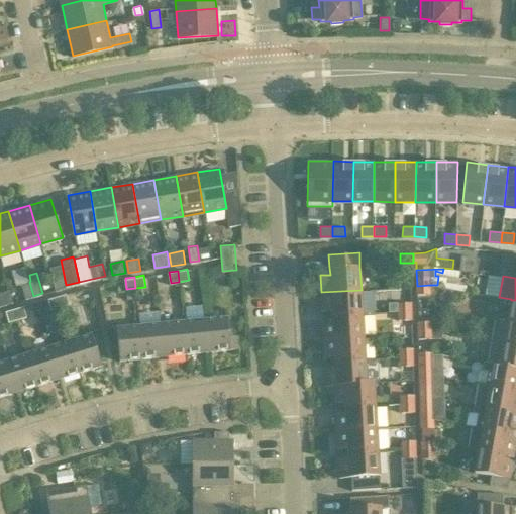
[(21,284),(25,298),(33,296),(29,282),(21,284)]
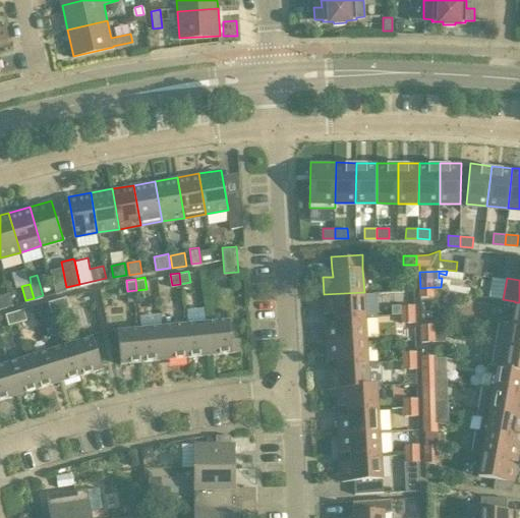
[(420,296),(434,296),(432,287),(420,288),(420,296)]
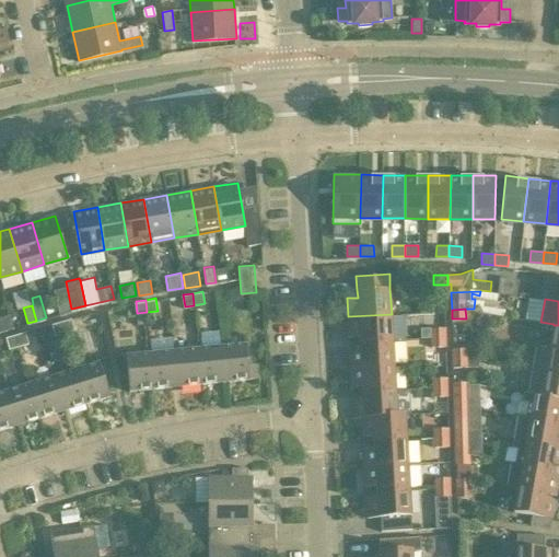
[(10,314),(0,316),(0,322),(2,332),(13,328),(10,316),(10,314)]
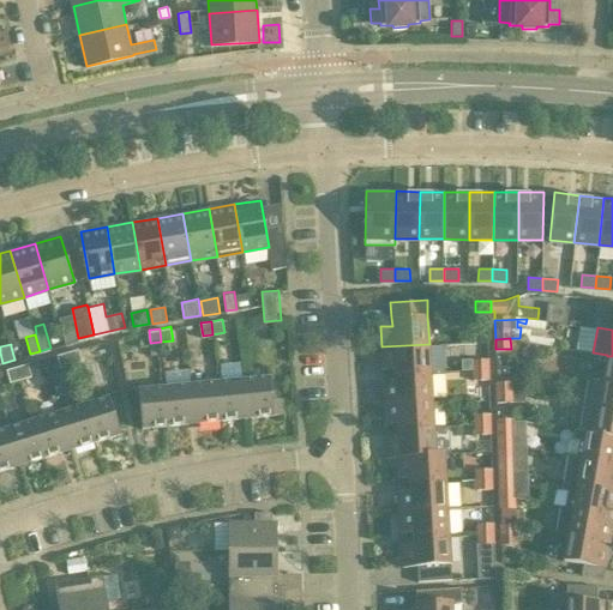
[(395,374),(431,372),(430,344),(382,346),(383,368),(395,367),(395,374)]
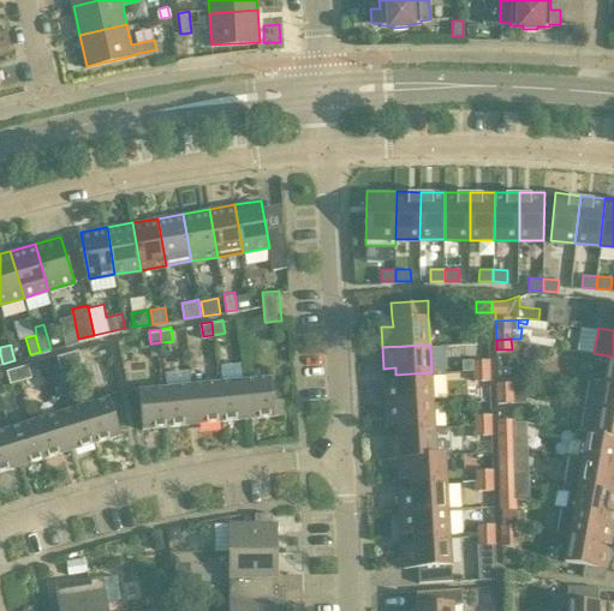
[(82,360),(78,348),(67,351),(71,364),(82,360)]
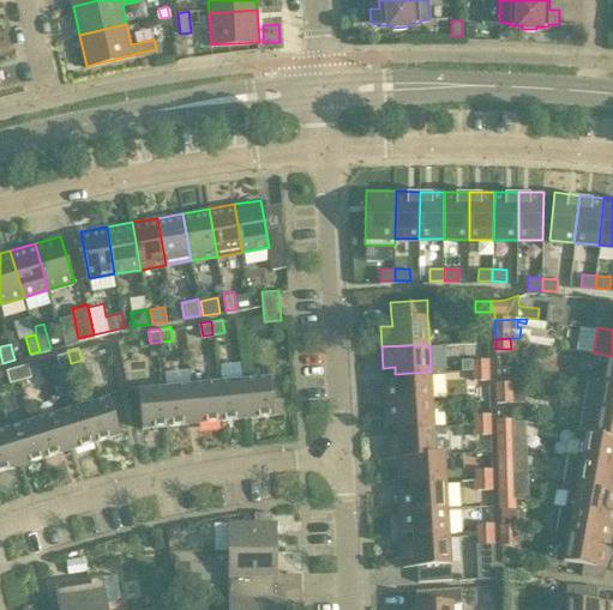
[(58,354),(61,366),(71,363),(67,350),(58,354)]
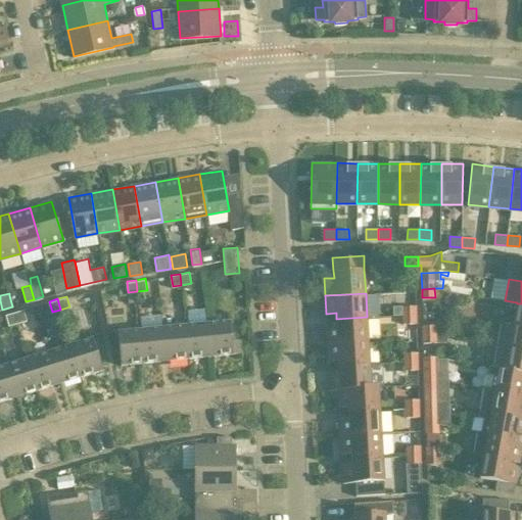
[(521,303),(517,303),(513,324),(513,325),(521,326),(521,303)]
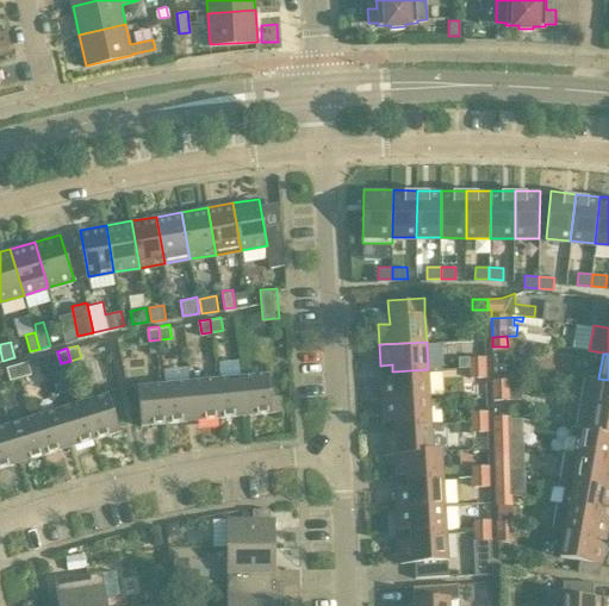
[(459,367),(470,366),(470,356),(458,356),(459,367)]
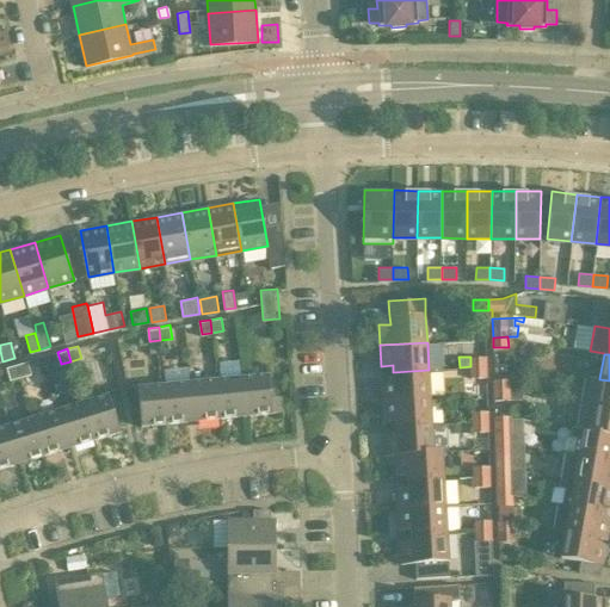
[(486,357),(470,357),(470,367),(486,366),(486,357)]
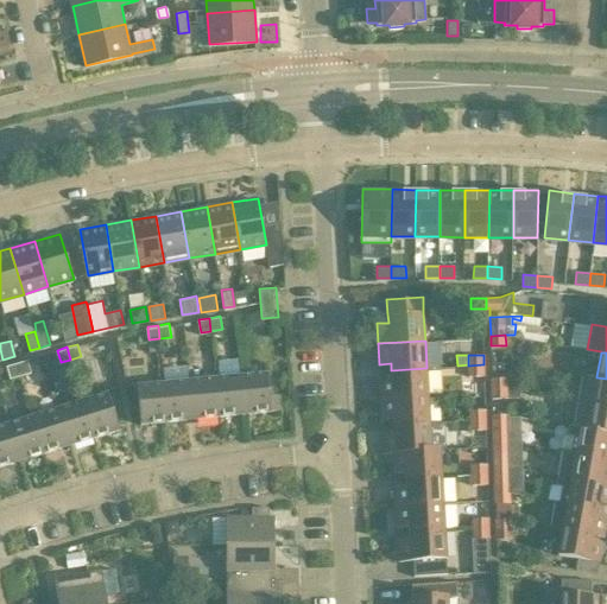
[(31,372),(29,358),(17,361),(20,374),(31,372)]
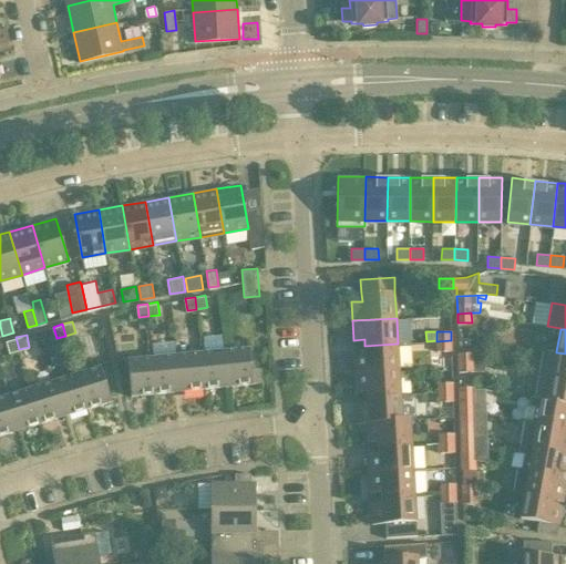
[(7,340),(10,352),(19,349),(16,337),(7,340)]
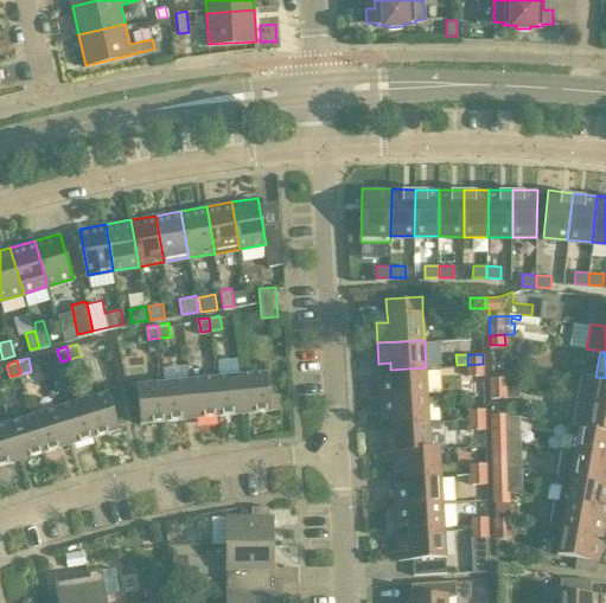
[(469,374),(484,374),(483,364),(467,365),(469,374)]
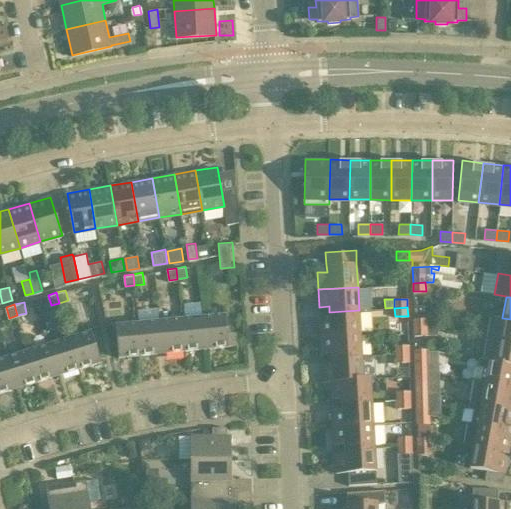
[(321,335),(360,333),(359,310),(329,312),(329,317),(320,318),(321,335)]
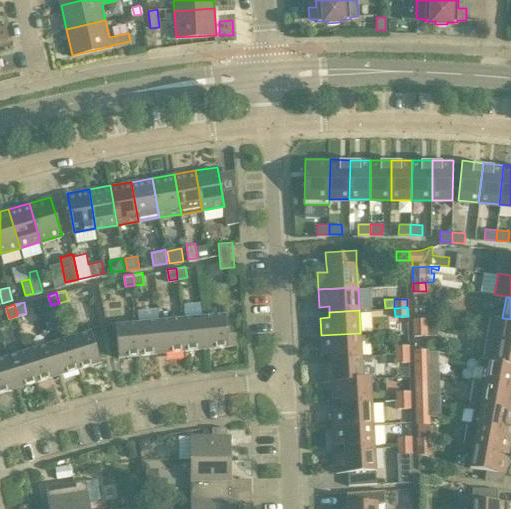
[(203,315),(206,348),(237,345),(235,332),(228,333),(226,313),(203,315)]
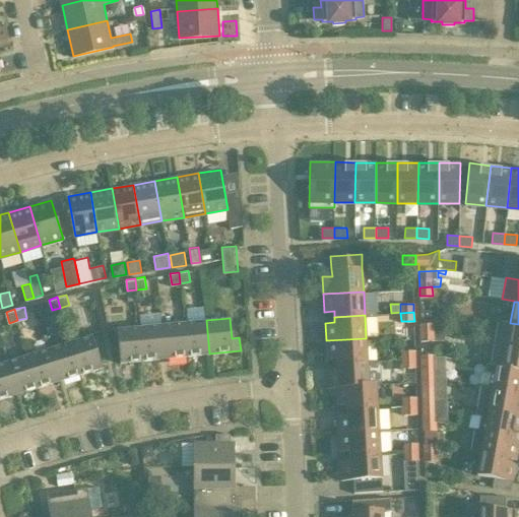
[(184,322),(187,356),(209,353),(206,320),(184,322)]
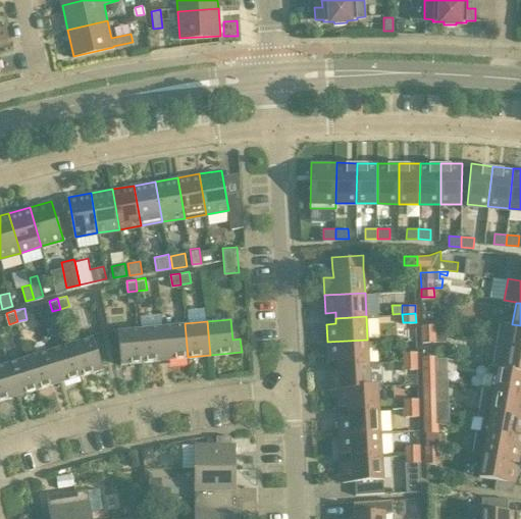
[(520,325),(512,324),(512,323),(500,321),(497,344),(520,348),(520,325)]
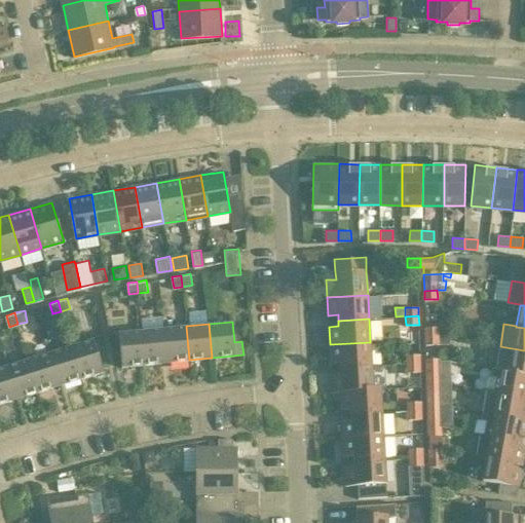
[(163,328),(166,362),(189,360),(186,326),(163,328)]
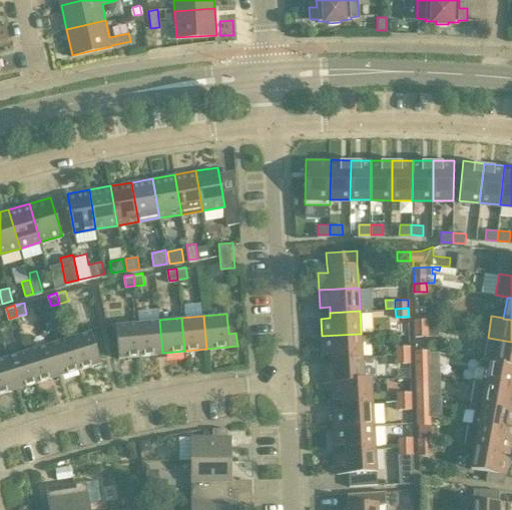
[(427,319),(415,319),(415,328),(428,327),(427,319)]
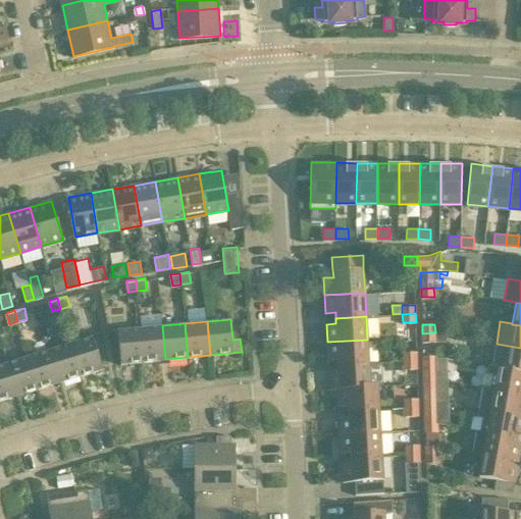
[(141,327),(144,361),(165,359),(162,325),(141,327)]
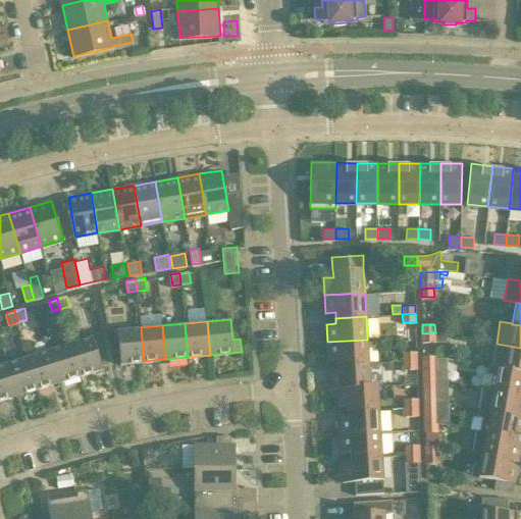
[(144,361),(141,327),(117,330),(121,363),(144,361)]
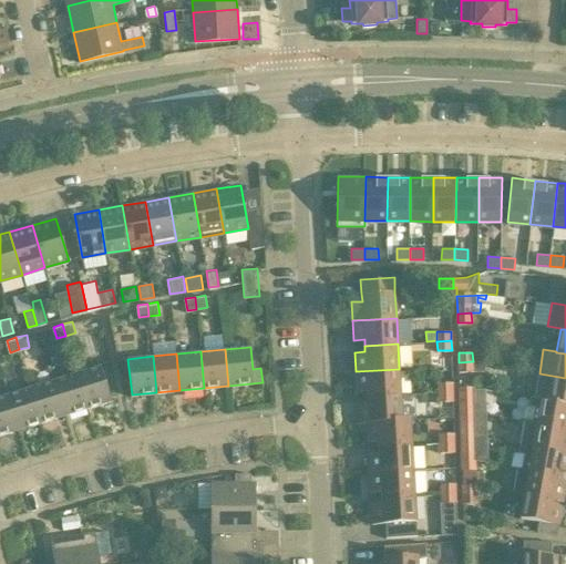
[(459,371),(473,371),(473,361),(459,362),(459,371)]
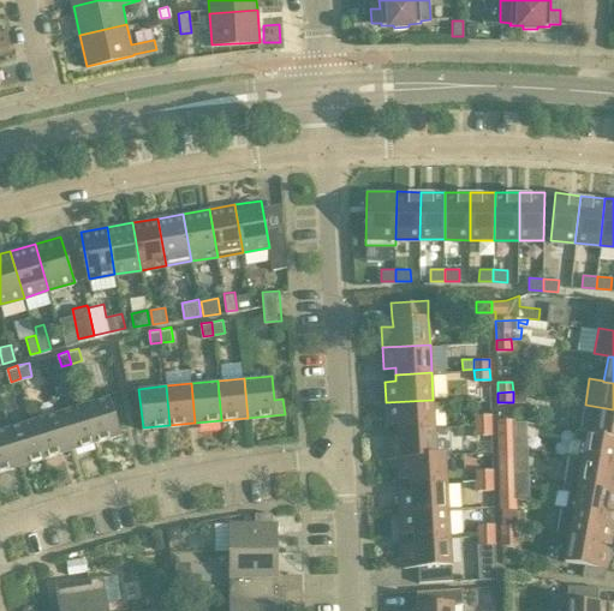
[(84,403),(95,442),(121,433),(109,396),(84,403)]
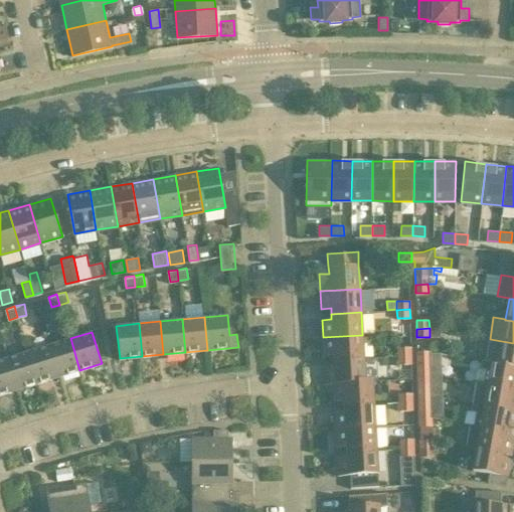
[(334,359),(364,357),(362,335),(323,337),(324,354),(333,354),(334,359)]
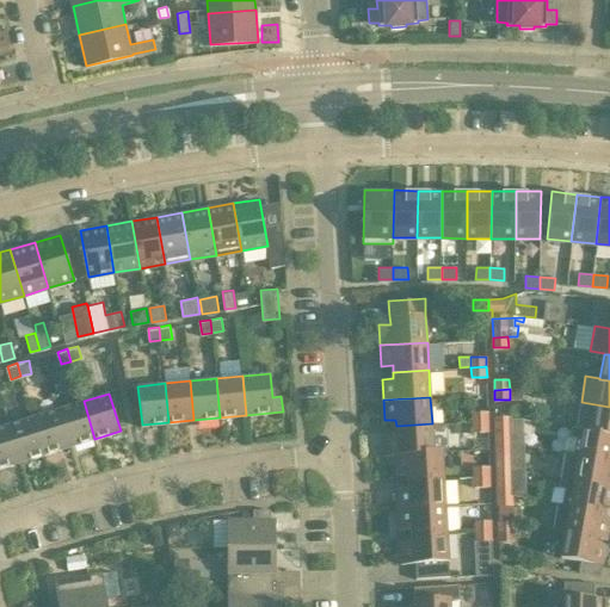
[(94,439),(84,401),(59,409),(69,446),(94,439)]
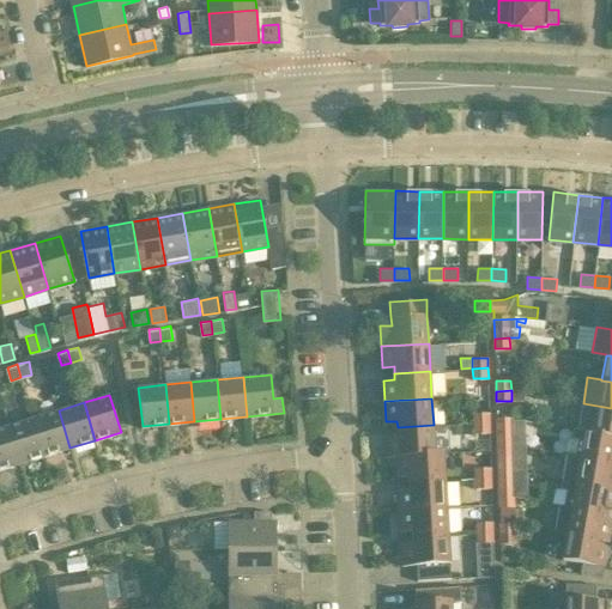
[(611,408),(583,403),(579,427),(579,428),(611,434),(611,408)]
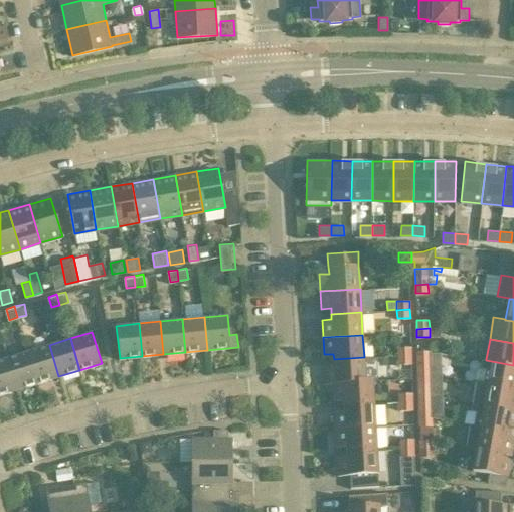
[(58,376),(49,345),(28,351),(38,383),(58,376)]
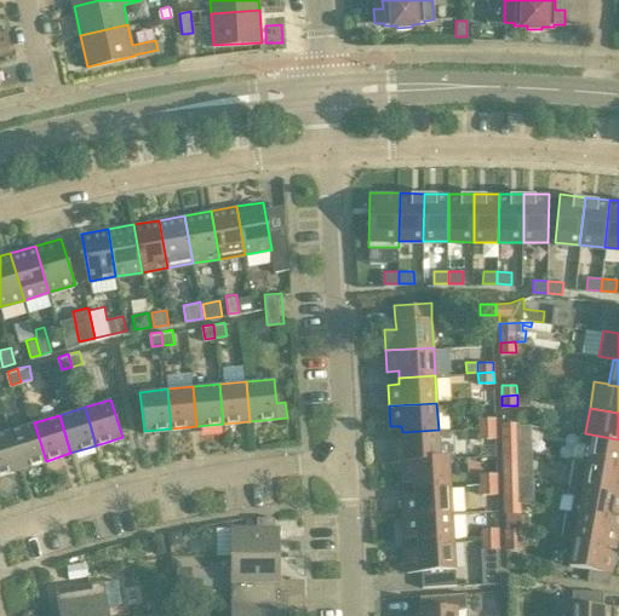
[(494,416),(480,418),(480,427),(496,427),(494,416)]
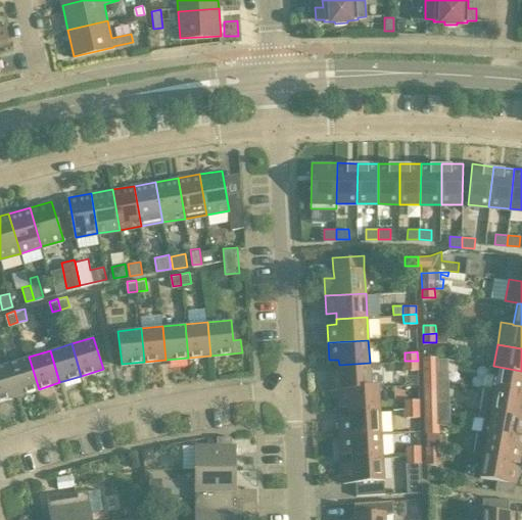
[(39,389),(29,357),(7,364),(17,395),(39,389)]
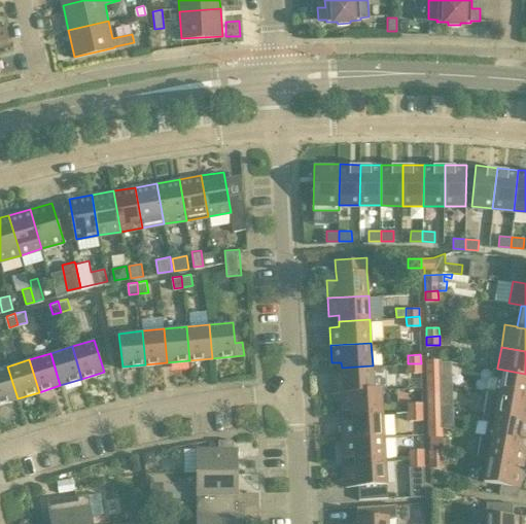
[(408,373),(421,373),(421,363),(408,363),(408,373)]
